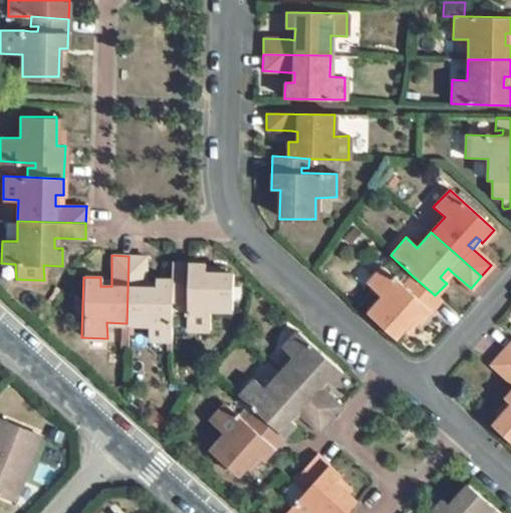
[(145,256),(129,256),(126,323),(147,324),(147,338),(170,339),(171,298),(171,280),(170,280),(154,279),(154,281),(153,287),(144,287),(144,281),(145,256)]
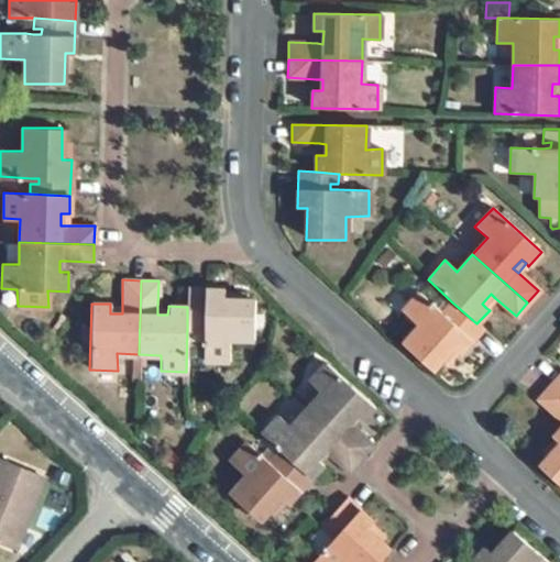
[(223,288),(186,287),(186,307),(187,307),(187,327),(198,328),(199,319),(204,319),(204,328),(202,360),(228,361),(229,338),(253,339),(254,298),(223,298),(223,288)]
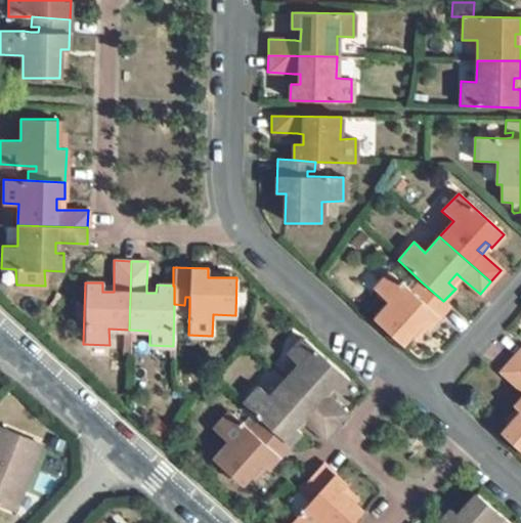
[(443,301),(420,280),(414,287),(419,292),(416,296),(410,291),(389,271),(373,290),(388,304),(374,320),(401,345),(420,322),(427,330),(448,305),(443,301)]
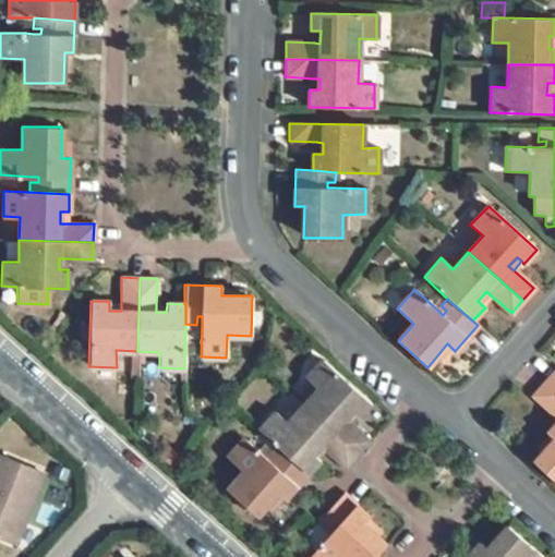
[(486,291),(478,301),(482,305),(491,295),(486,291)]
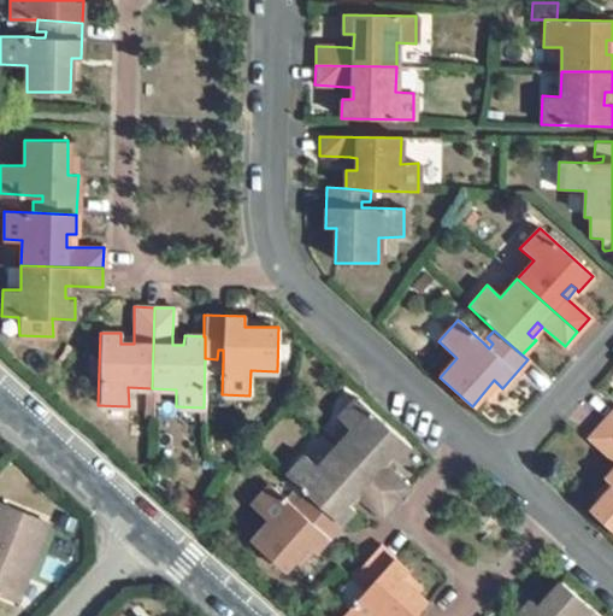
[(487,338),(483,342),(489,348),(493,344),(487,338)]
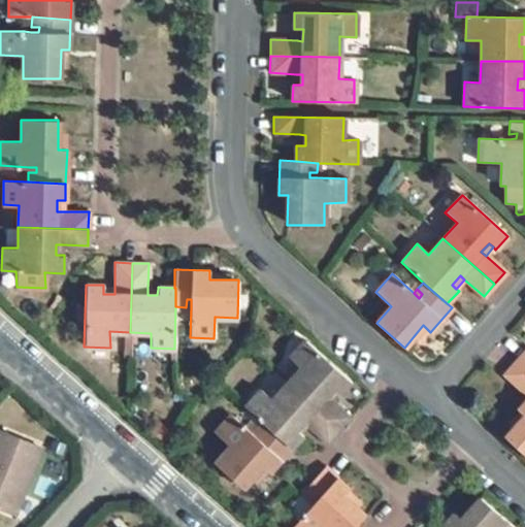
[(351,381),(303,339),(288,357),(299,367),(285,384),(337,430),(350,417),(329,400),(325,396),(332,389),(336,392),(338,394),(351,381)]
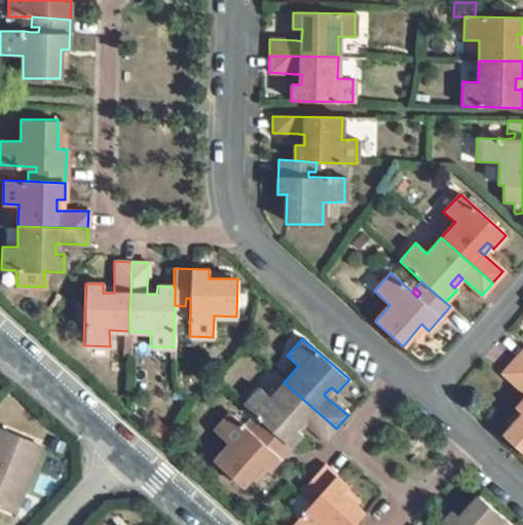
[(522,347),(511,359),(522,370),(522,347)]
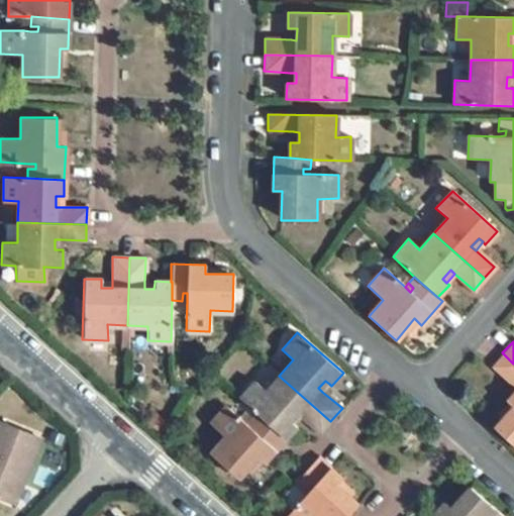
[(513,364),(502,352),(491,366),(513,386),(513,392),(506,401),(512,407),(493,428),(513,445),(513,364)]
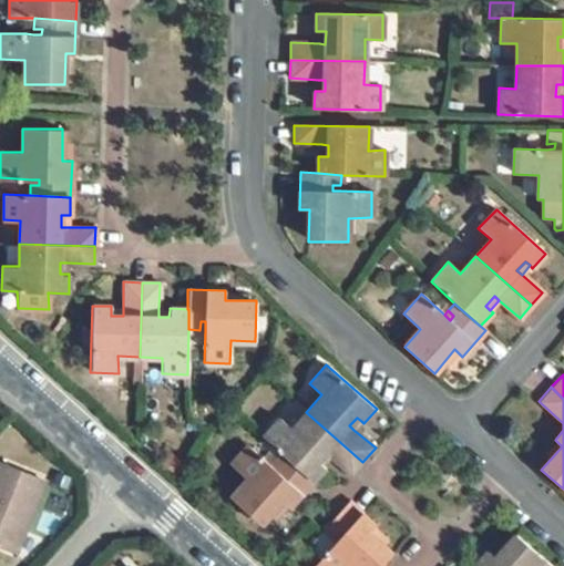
[(362,462),(306,412),(291,429),(279,418),(262,436),(283,455),(310,481),(325,466),(322,465),(317,461),(325,453),(330,456),(351,475),(362,462)]
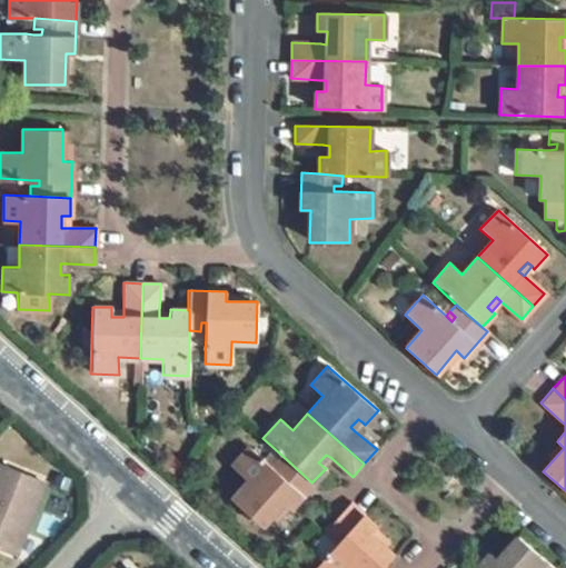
[(358,419),(350,427),(355,431),(363,422),(358,419)]
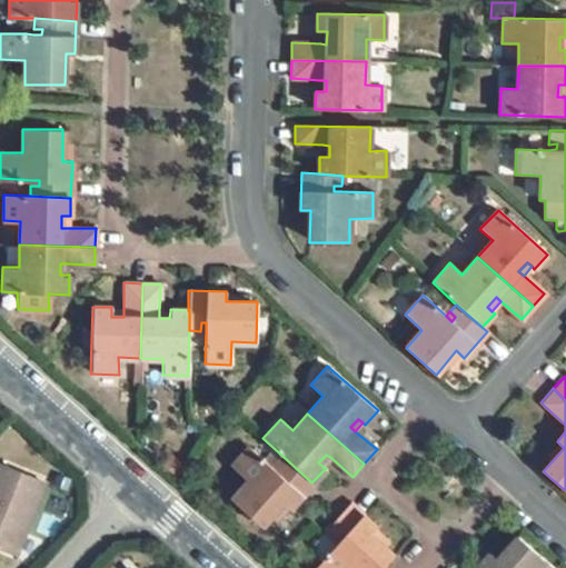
[(311,482),(284,457),(276,464),(283,470),(278,474),(272,468),(248,446),(229,466),(247,480),(230,499),(261,526),(281,504),(288,509),(311,482)]
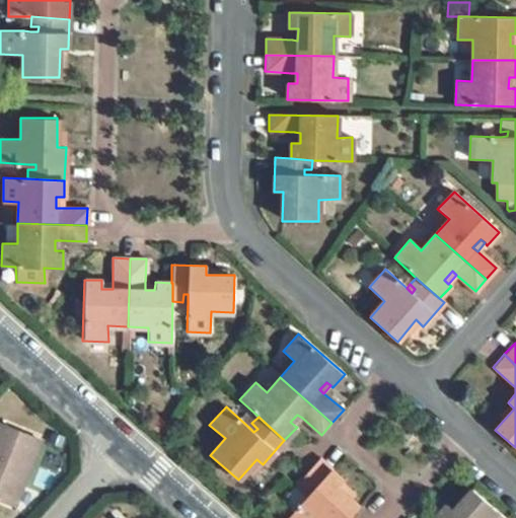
[(297,415),(290,422),(295,426),(302,418),(297,415)]
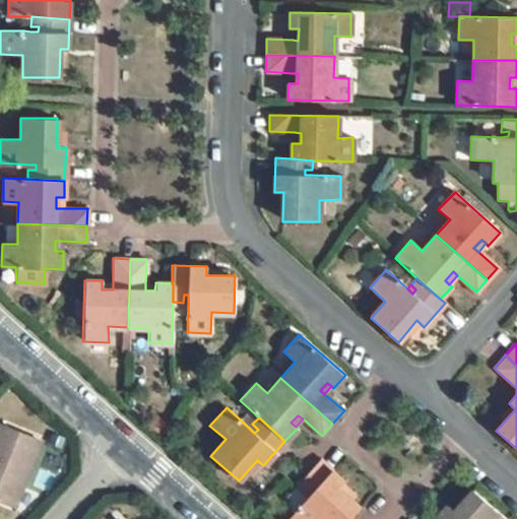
[(40,440),(0,424),(0,500),(12,506),(40,440)]
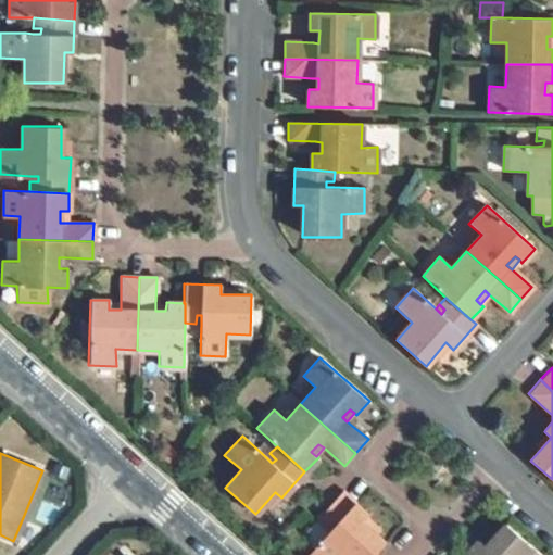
[(269,453),(266,457),(272,463),(276,459),(269,453)]
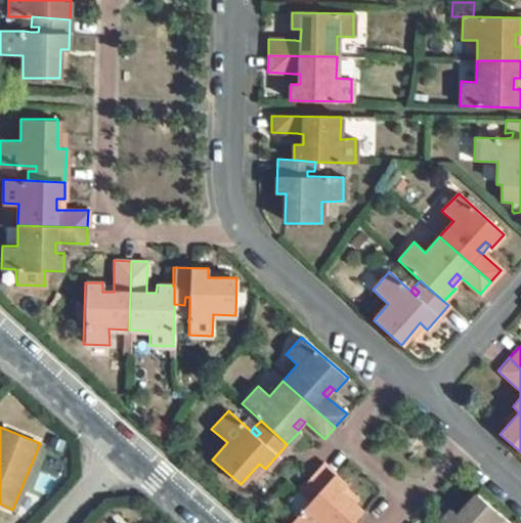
[(334,474),(320,463),(315,470),(295,491),(307,502),(287,522),(351,522),(362,511),(340,492),(347,485),(334,474)]
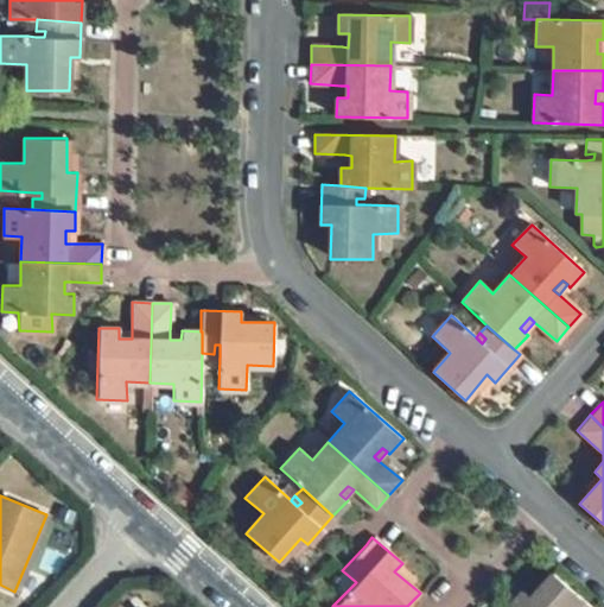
[(522,590),(507,606),(592,606),(585,601),(551,573),(542,582),(529,598),(523,592),(522,590)]
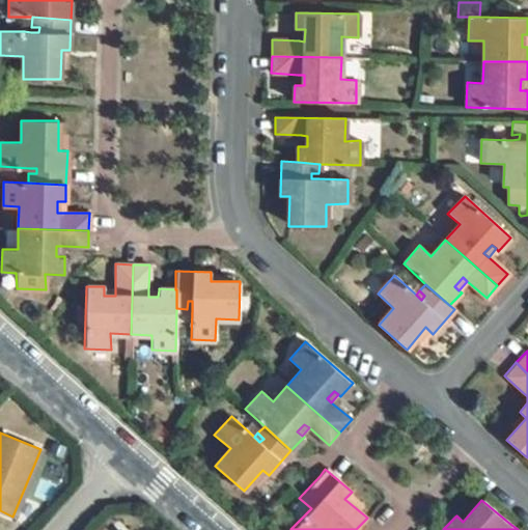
[(474,508),(469,503),(457,517),(463,522),(474,508)]
